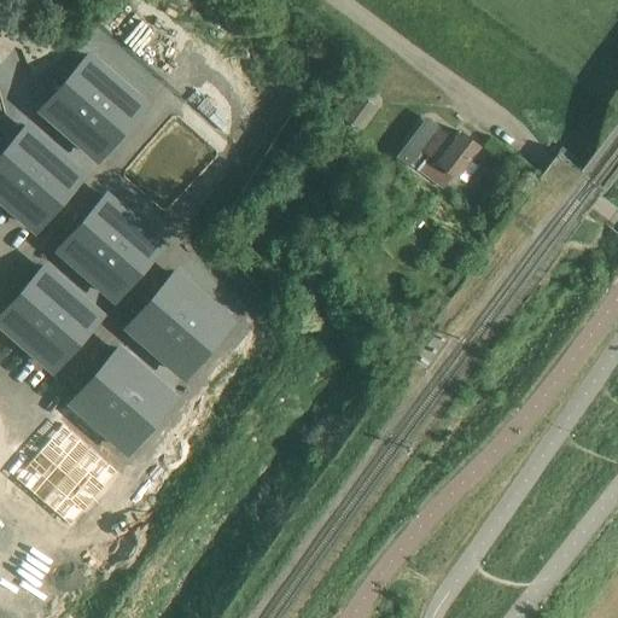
[(88,57),(65,83),(92,106),(116,80),(88,57)]
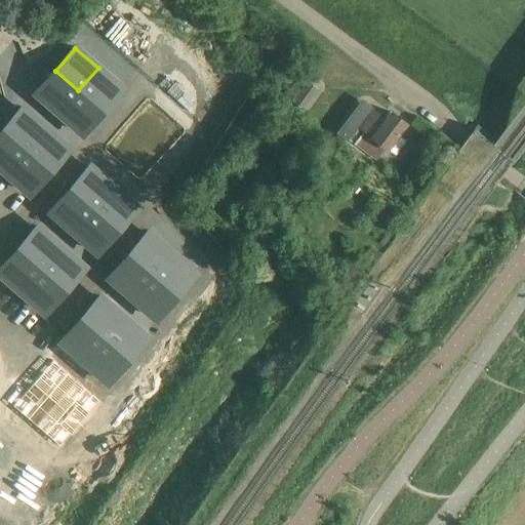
[(98,68),(78,90),(102,111),(121,88),(98,68)]
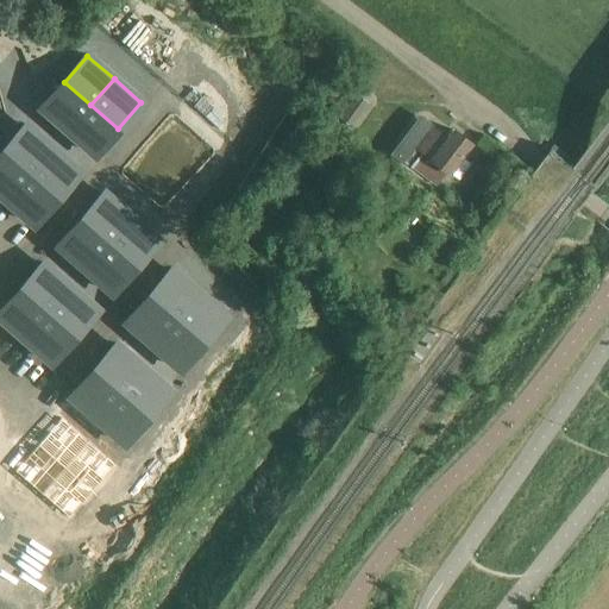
[(64,82),(42,107),(68,131),(90,105),(64,82)]
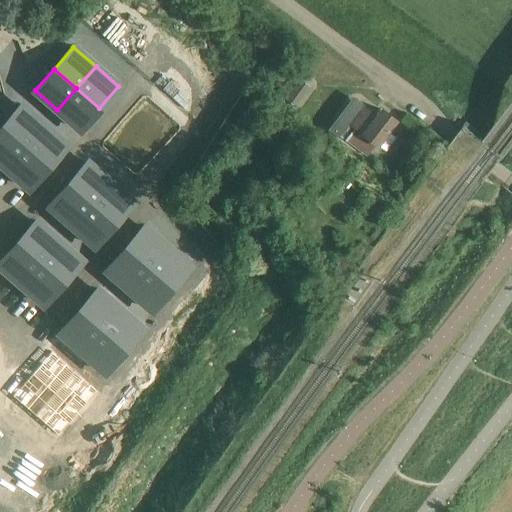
[(285,99),(295,106),(308,88),(299,80),(285,99)]
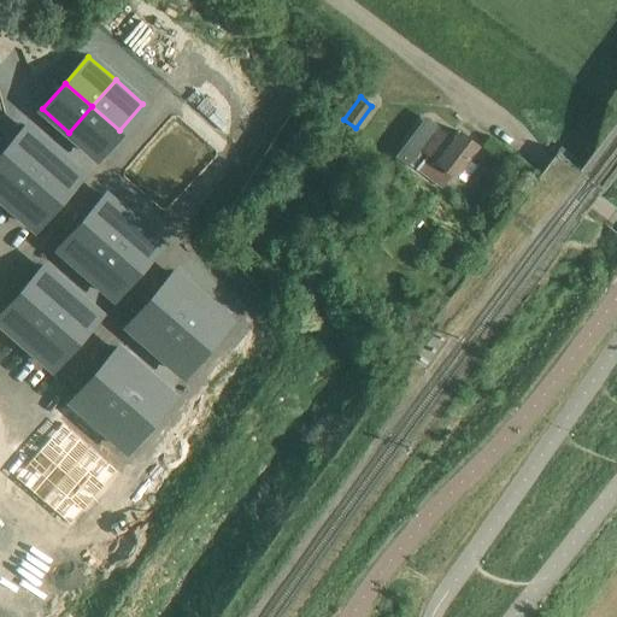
[(92,106),(69,133),(97,157),(119,130),(92,106)]
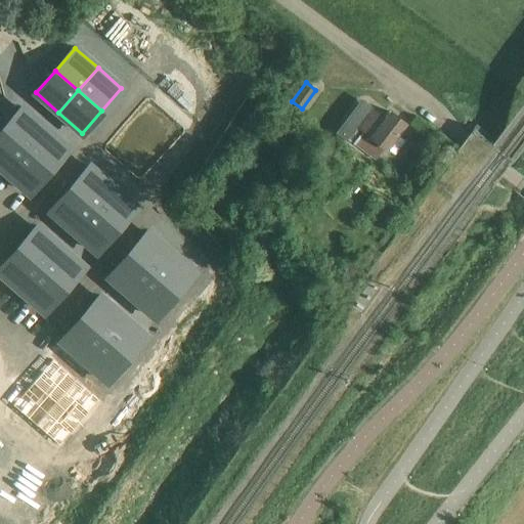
[(348,125),(340,135),(375,161),(386,146),(388,148),(398,134),(401,137),(405,132),(401,129),(404,124),(390,113),(385,119),(373,110),(369,114),(359,105),(346,123),(348,125)]
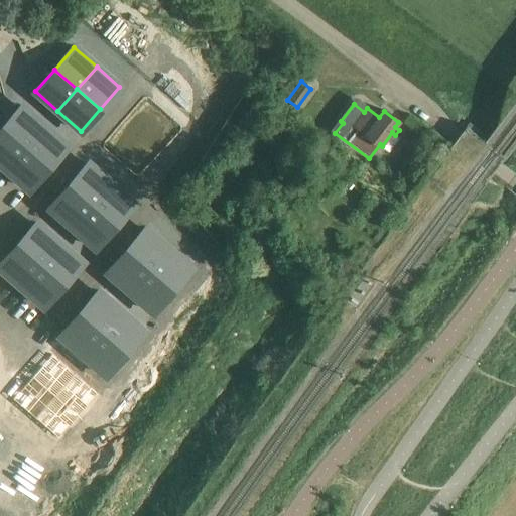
[(22,106),(3,128),(25,148),(44,126),(22,106)]
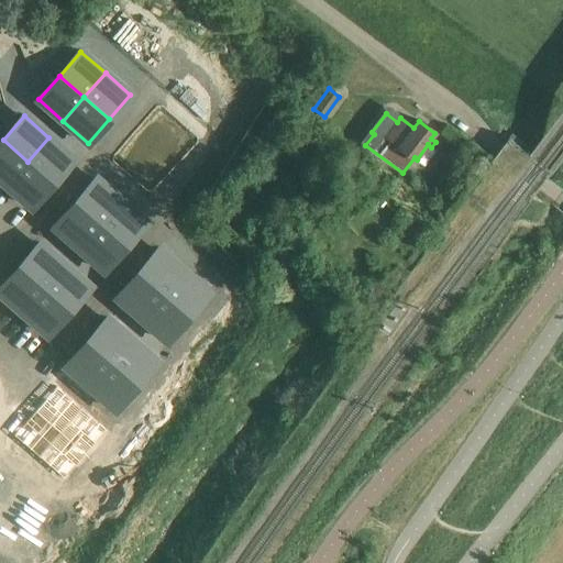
[(48,138),(28,162),(52,183),(73,159),(48,138)]
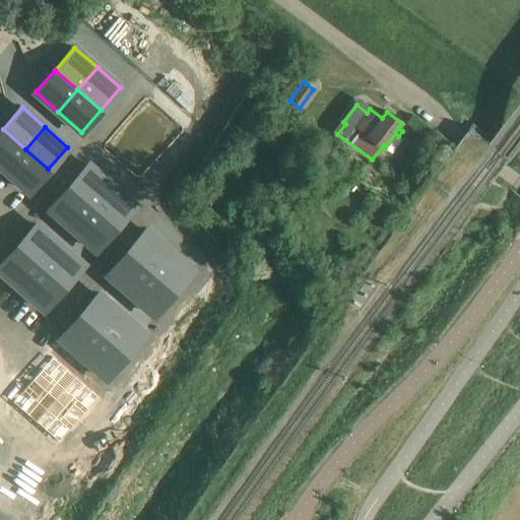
[(3,129),(0,132),(0,166),(6,172),(25,149),(3,129)]
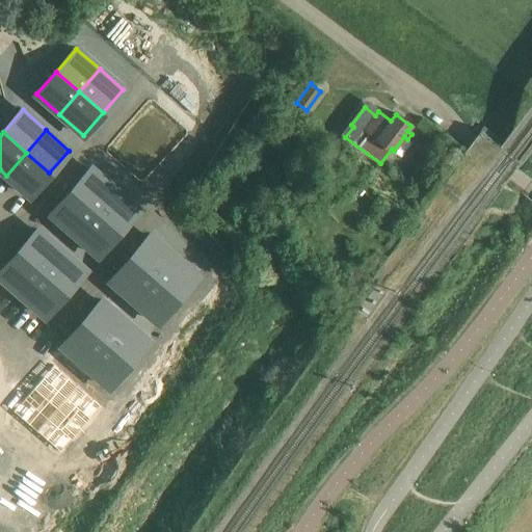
[(26,153),(6,176),(30,195),(49,173),(26,153)]
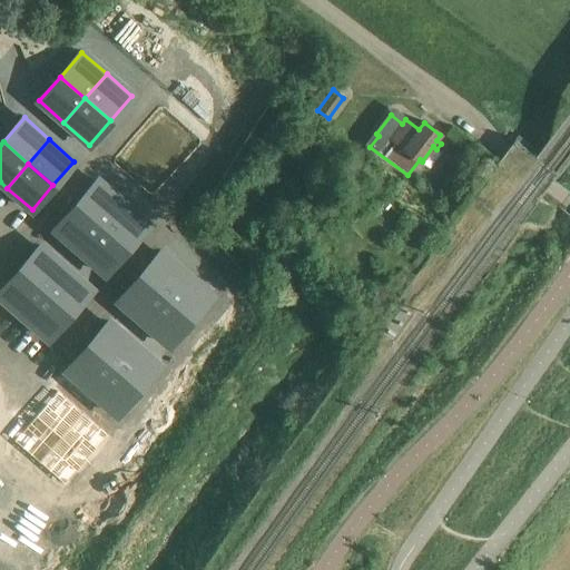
[(97,182),(77,206),(101,227),(123,203),(97,182)]
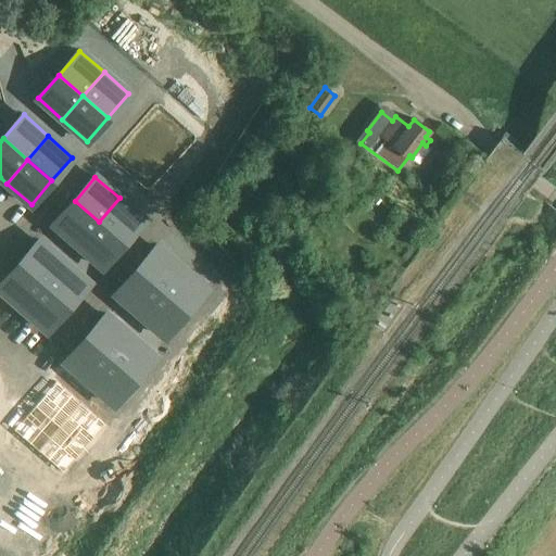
[(119,198),(99,222),(123,243),(143,219),(119,198)]
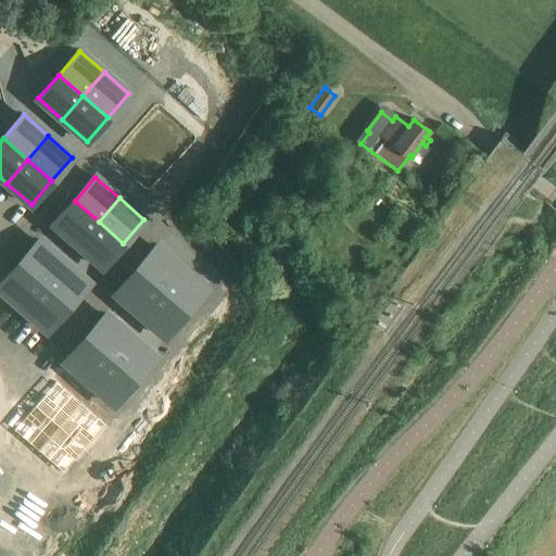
[(75,201),(54,225),(78,245),(99,222),(75,201)]
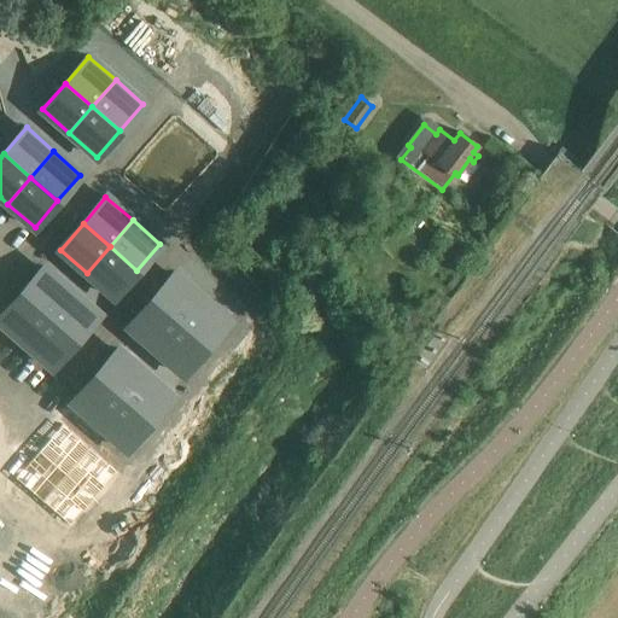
[(110,246),(87,273),(114,296),(136,270),(110,246)]
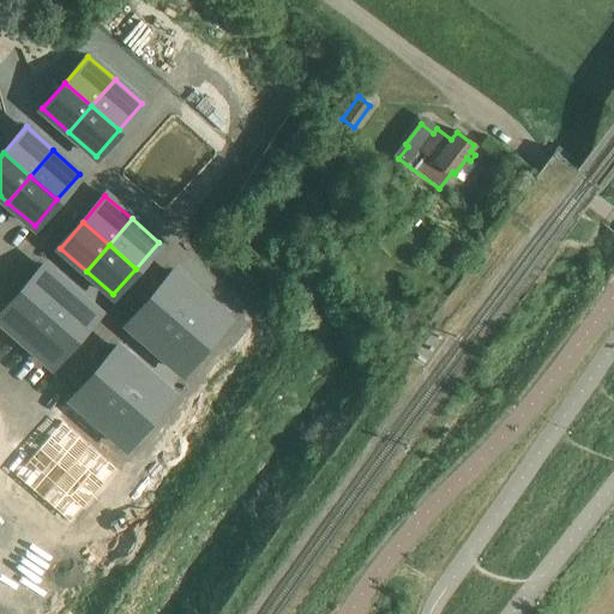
[(44,265),(22,293),(48,315),(71,289),(44,265)]
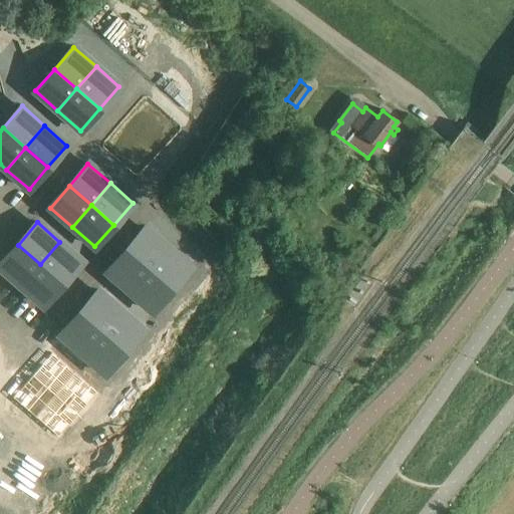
[(146,228),(126,250),(149,269),(168,247),(146,228)]
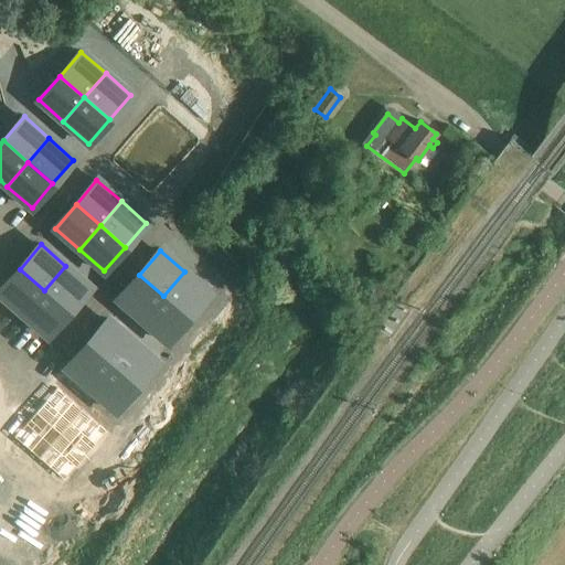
[(65,266),(44,290),(68,311),(89,287),(65,266)]
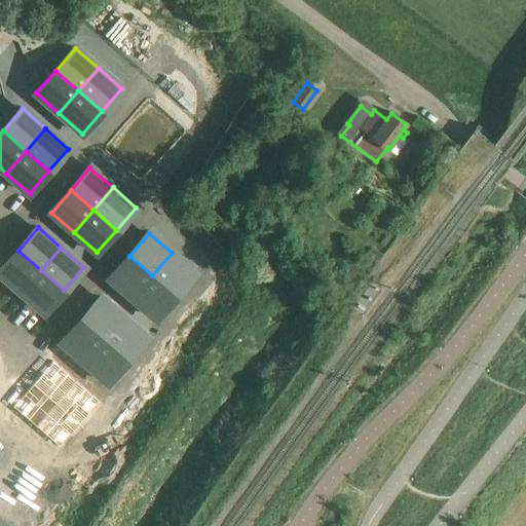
[(19,251),(0,271),(0,273),(22,293),(41,270),(19,251)]
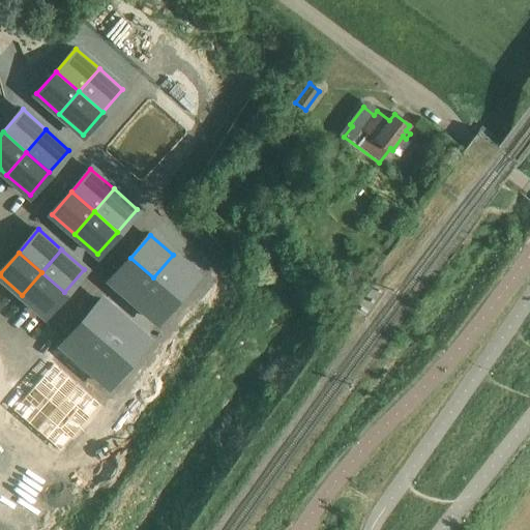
[(173,255),(153,277),(176,298),(197,275),(173,255)]
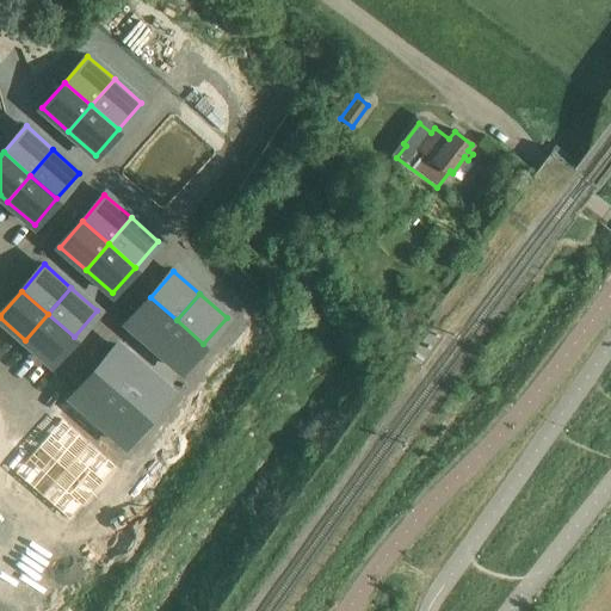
[(150,297),(128,323),(154,346),(177,320),(150,297)]
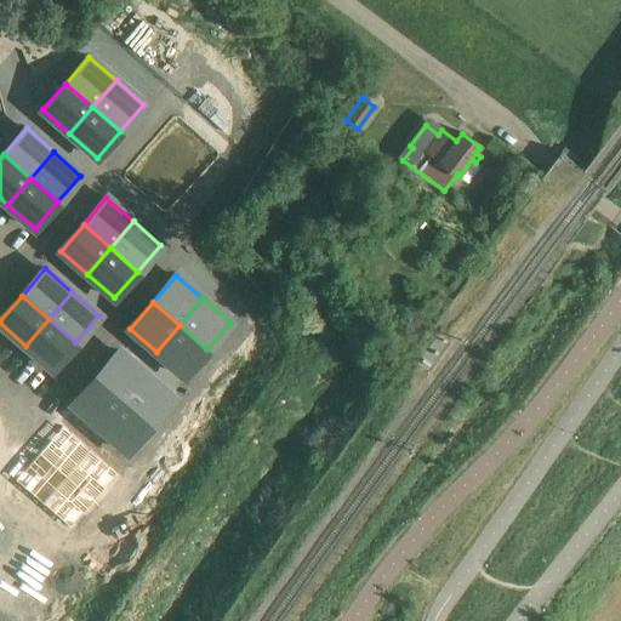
[(49,319),(26,346),(52,369),(75,342),(49,319)]
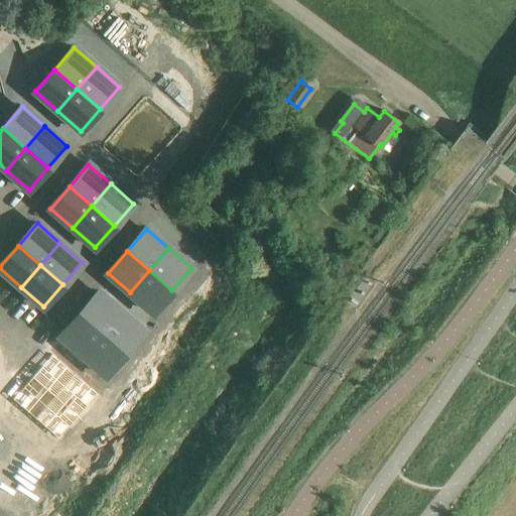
[(149,270),(130,292),(152,312),(171,290),(149,270)]
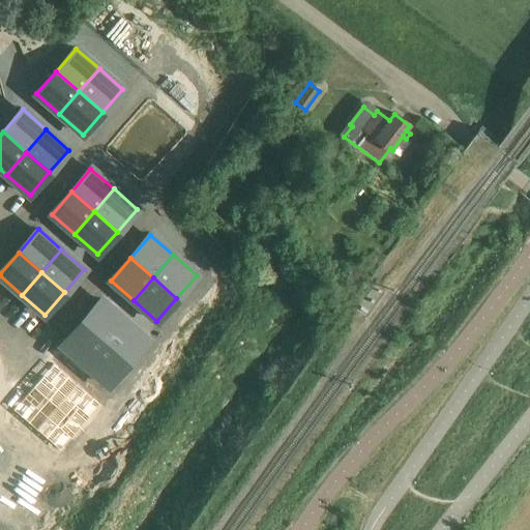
[(101,300),(82,323),(105,343),(125,320),(101,300)]
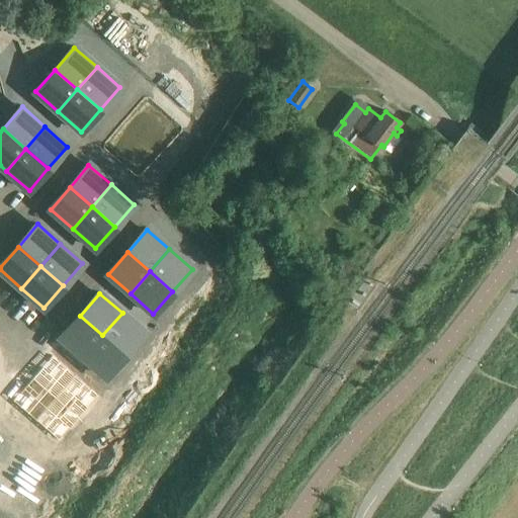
[(122,313),(102,335),(125,355),(145,333),(122,313)]
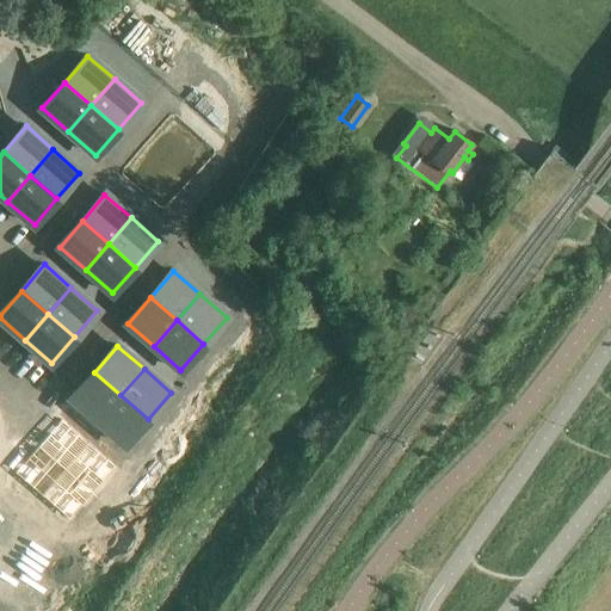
[(94,372),(72,399),(98,421),(121,395),(94,372)]
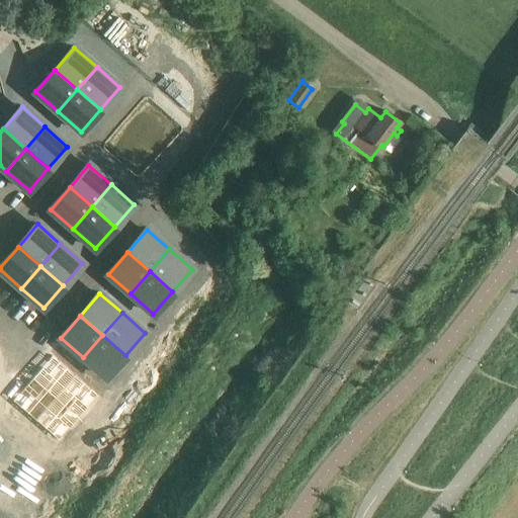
[(102,335),(83,357),(105,377),(125,355),(102,335)]
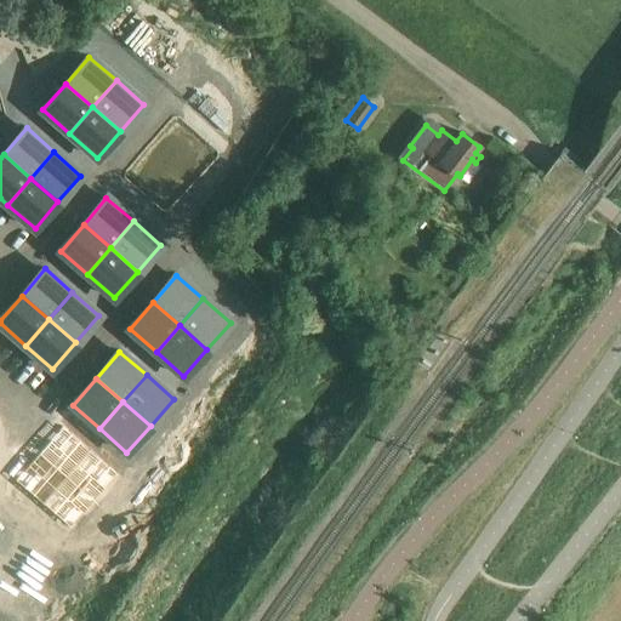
[(62,427),(39,454),(67,477),(89,450),(62,427)]
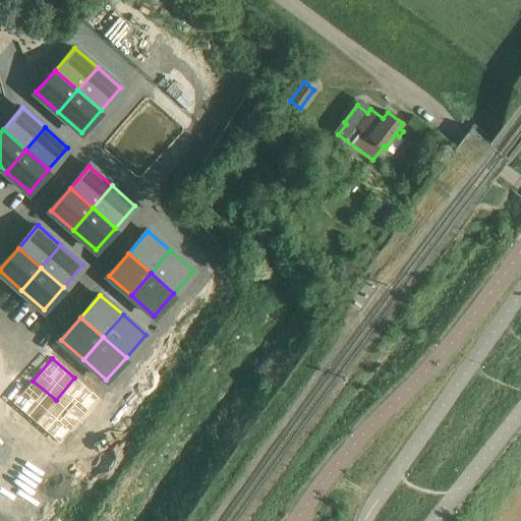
[(74,378),(56,400),(78,420),(98,397),(74,378)]
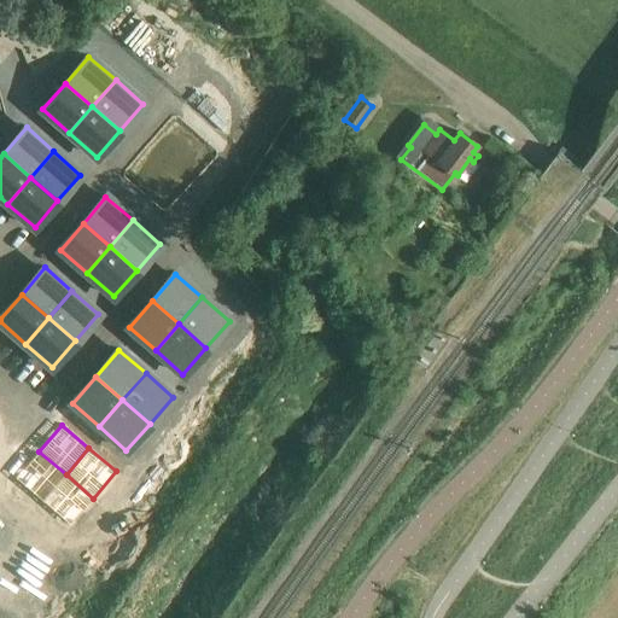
[(39,452),(16,479),(44,502),(66,474),(39,452)]
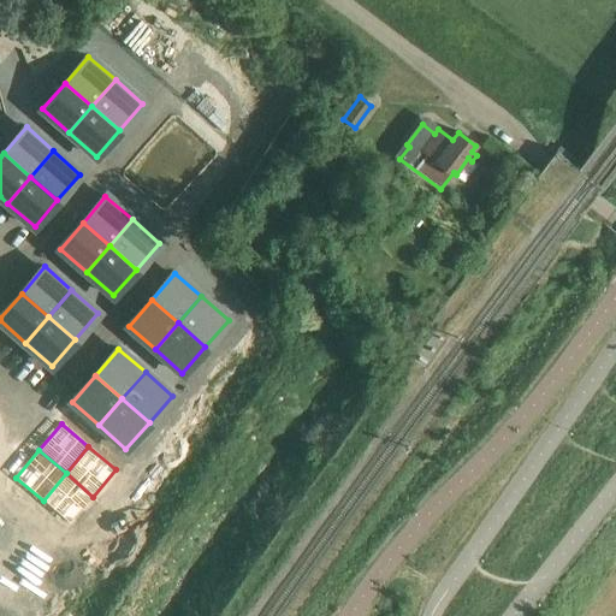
[(66,473),(43,501),(70,523),(93,497),(66,473)]
